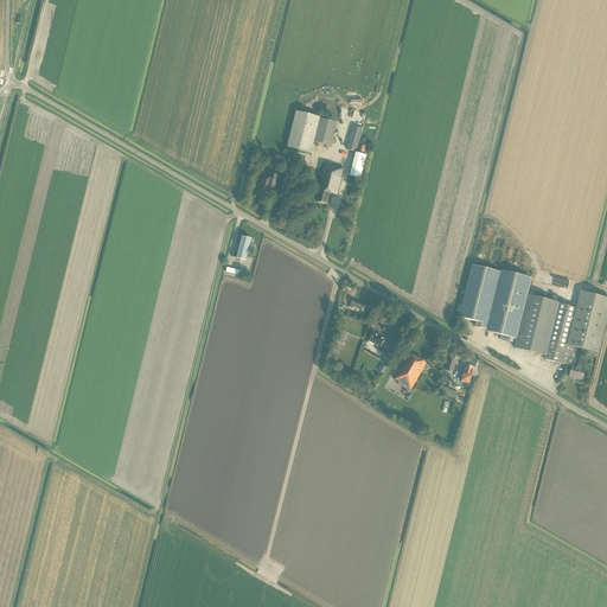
[(314,142),(320,119),(320,117),(296,112),(287,147),(312,153),(314,142)]
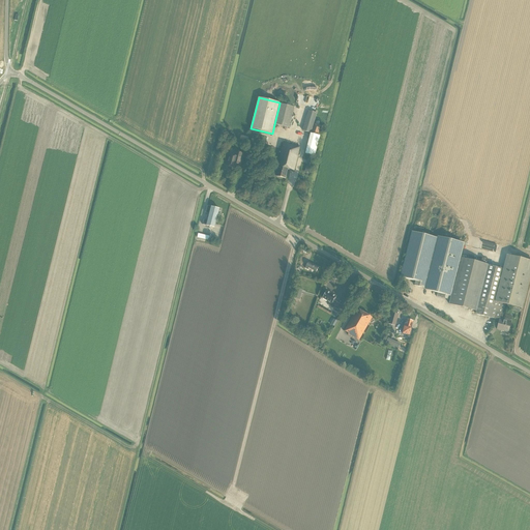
[(280,104),(274,124),(290,128),(295,108),(280,104)]
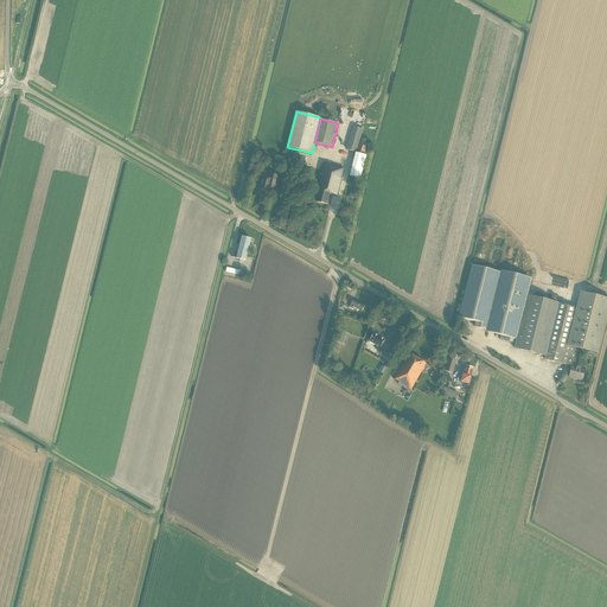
[(346,149),(356,153),(363,131),(353,127),(346,149)]
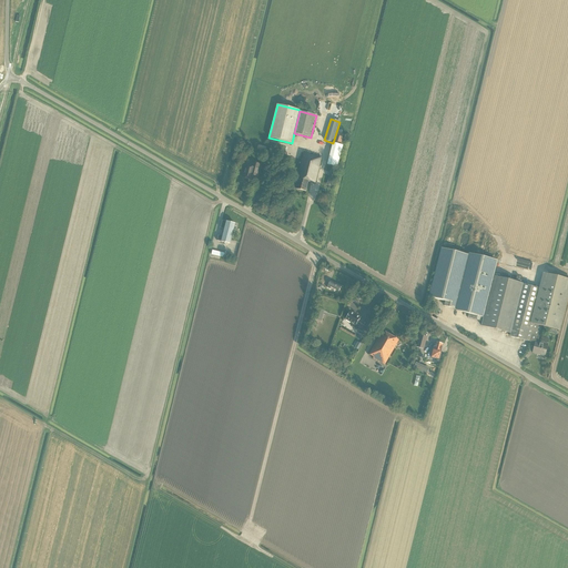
[(334,142),(341,144),(344,135),(337,133),(334,142)]
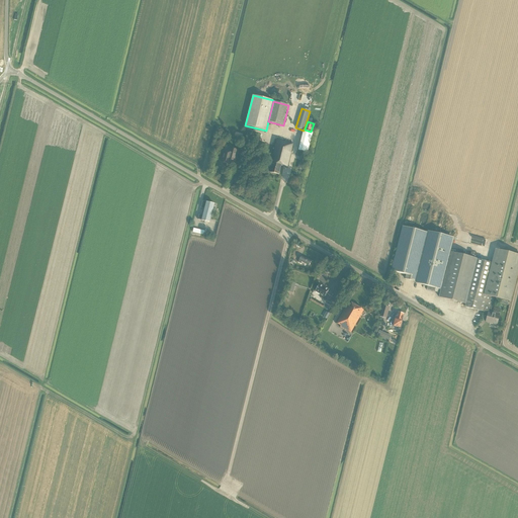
[(313,134),(304,131),(298,151),(308,153),(313,134)]
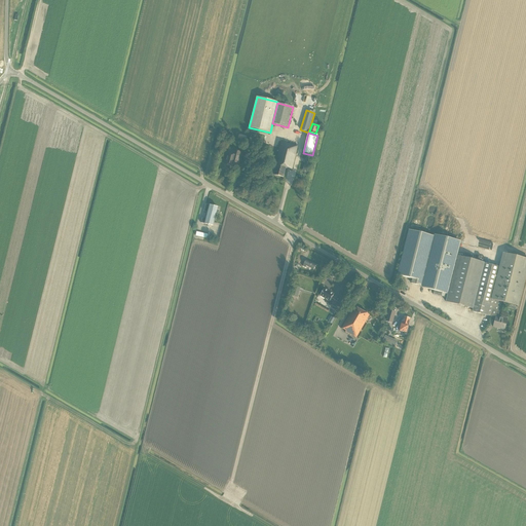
[(292,170),(298,146),(280,142),(275,164),(273,164),(273,167),(275,168),(274,176),(284,178),(286,168),(292,170)]
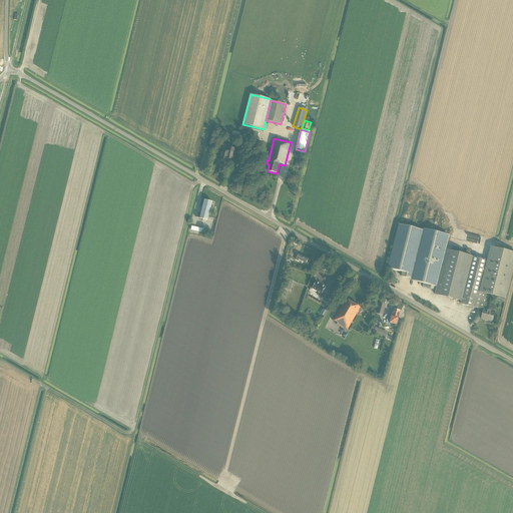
[(222,150),(219,160),(227,162),(228,155),(232,156),(231,159),(232,159),(234,148),(228,147),(227,151),(222,150)]
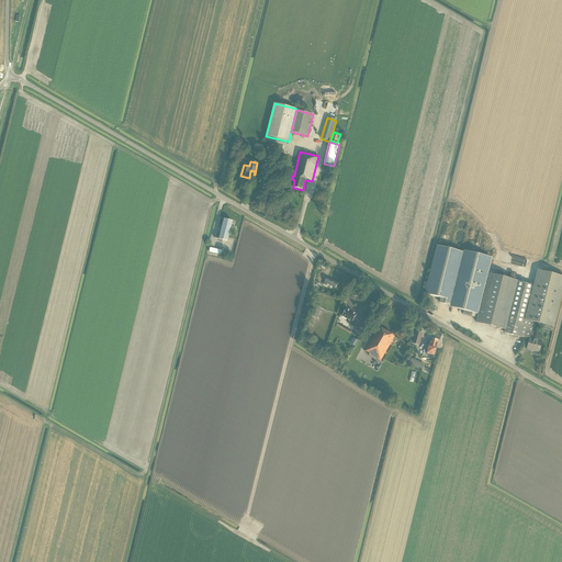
[(327,166),(323,184),(328,186),(332,167),(327,166)]
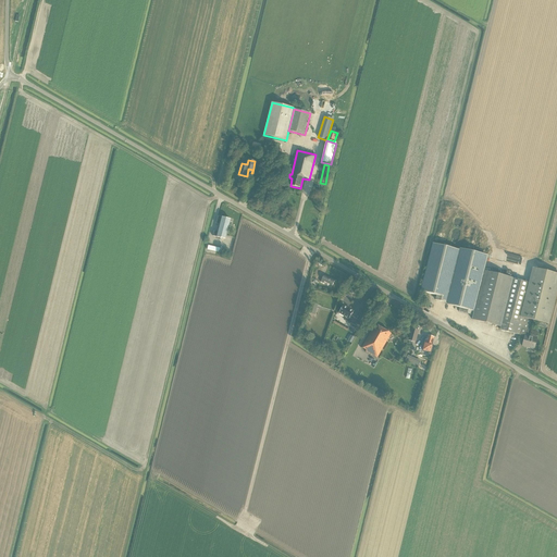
[(231,220),(219,217),(217,224),(220,225),(218,234),(214,233),(213,236),(226,239),(231,220)]
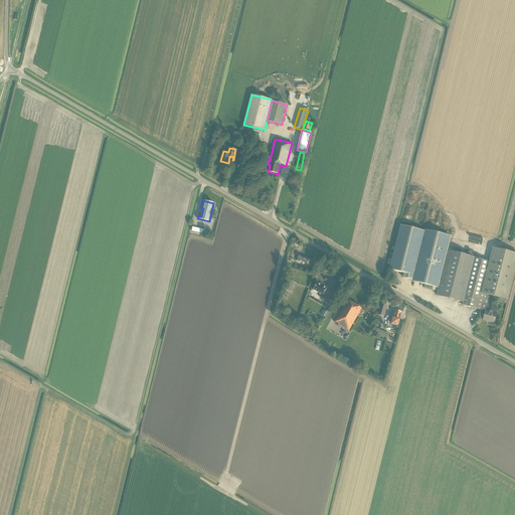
[(489,262),(448,250),(451,238),(400,225),(389,270),(404,274),(403,278),(412,281),(425,284),(424,289),(438,292),(437,296),(463,303),(463,305),(485,311),(483,320),(488,321),(488,320),(495,322),(497,314),(498,312),(488,309),(492,296),(508,300),(514,271),(514,252),(492,247),(489,262)]
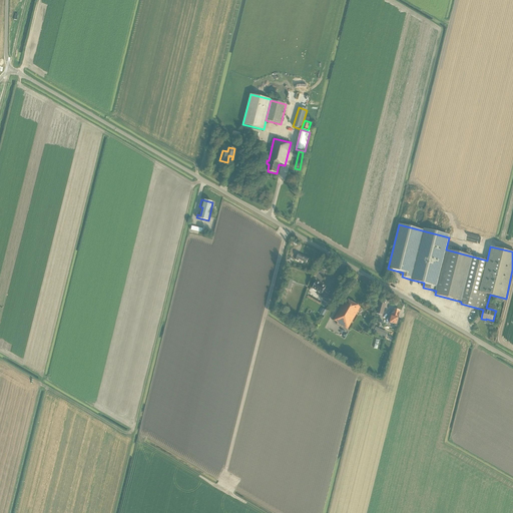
[(299,260),(306,264),(309,259),(299,253),(296,260),(299,262),(299,260)]
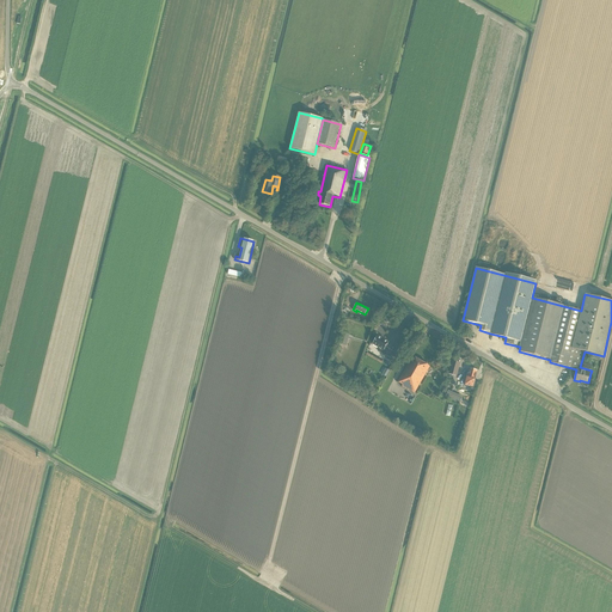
[(347,346),(350,335),(342,332),(340,343),(347,346)]
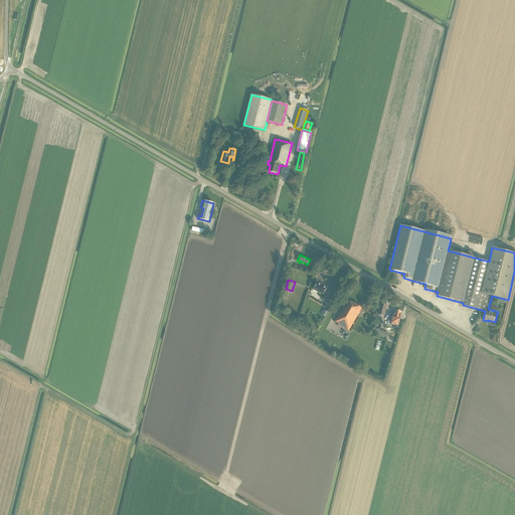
[(320,294),(319,297),(324,300),(328,294),(325,292),(327,289),(317,283),(313,290),(320,294)]
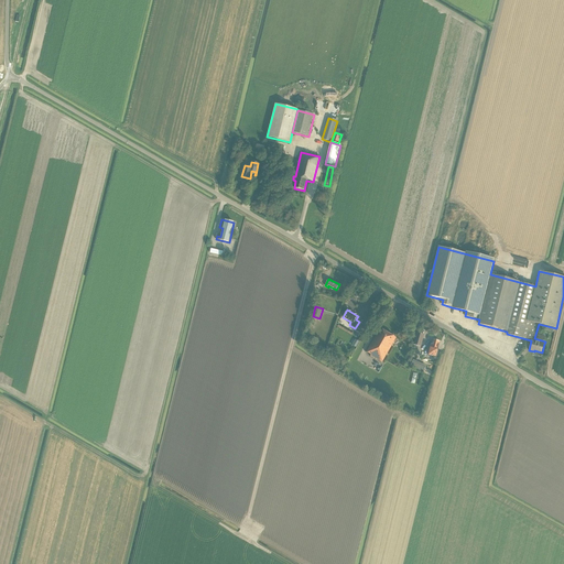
[(382,362),(397,338),(380,329),(367,353),(371,355),(370,356),(382,362)]
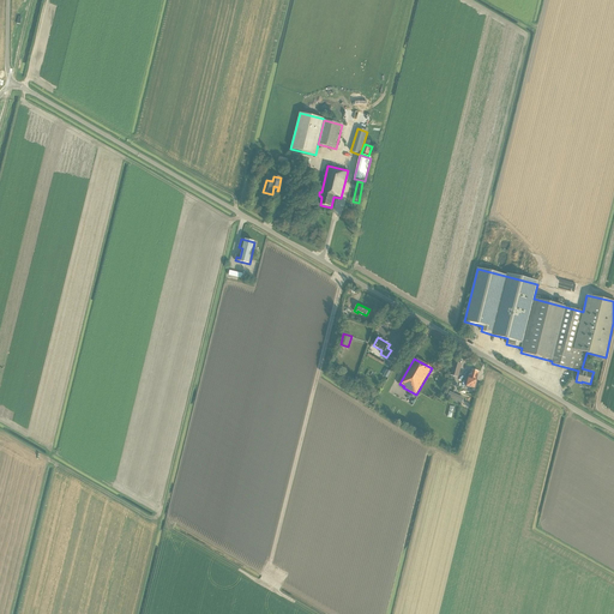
[(457,378),(461,363),(453,362),(450,375),(457,378)]
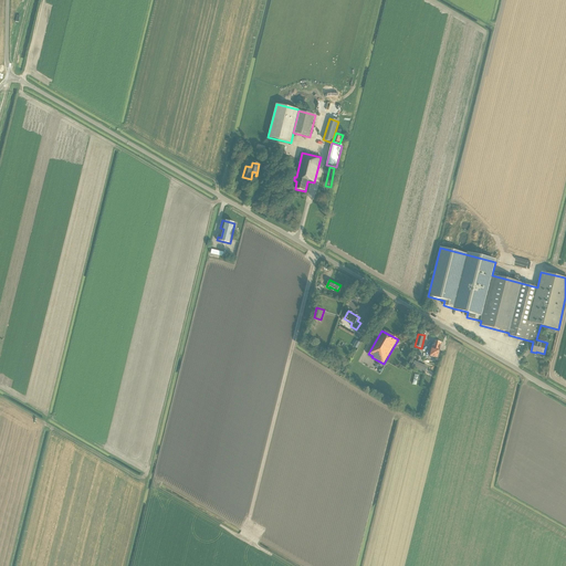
[(432,345),(430,357),(437,358),(441,343),(435,342),(433,345),(432,345)]
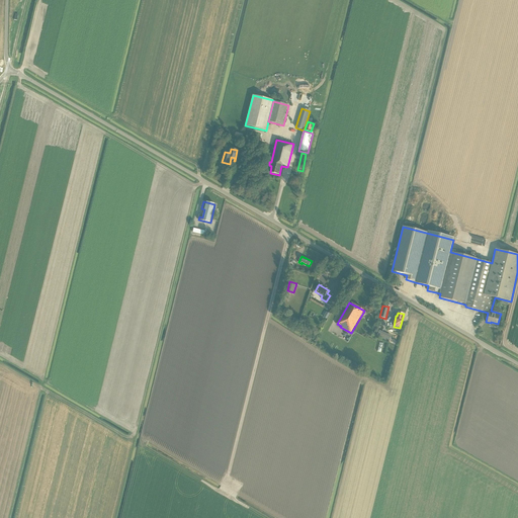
[(376,339),(375,343),(368,340),(366,346),(381,351),(385,343),(376,339)]
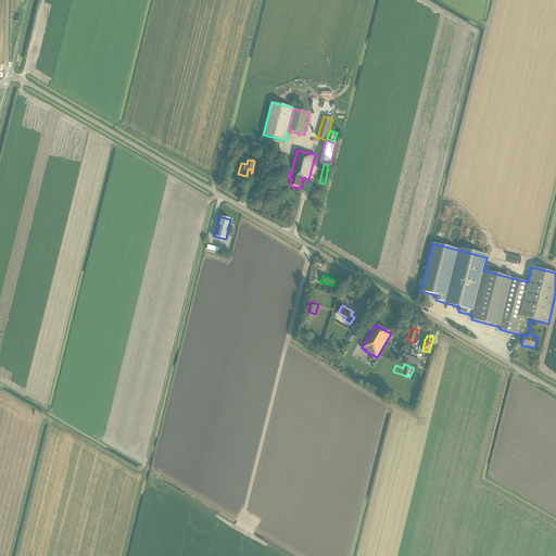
[(358,382),(362,370),(352,368),(352,371),(349,370),(346,379),(358,382)]
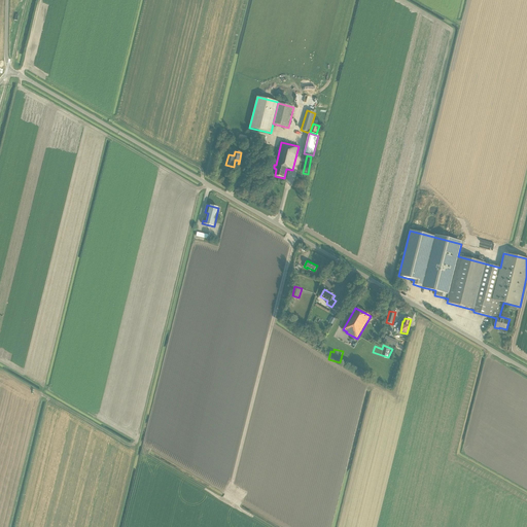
[(380,382),(389,384),(392,363),(383,362),(380,382)]
